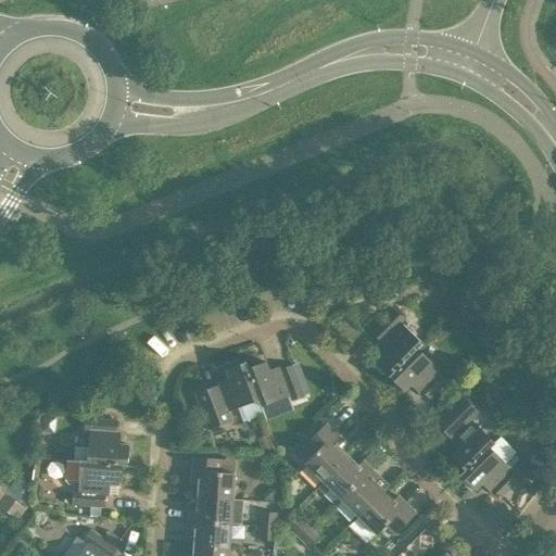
[(375,363),(390,379),(417,351),(417,350),(421,345),(400,324),(403,319),(394,311),(371,333),(380,342),(378,344),(386,352),(375,363)]
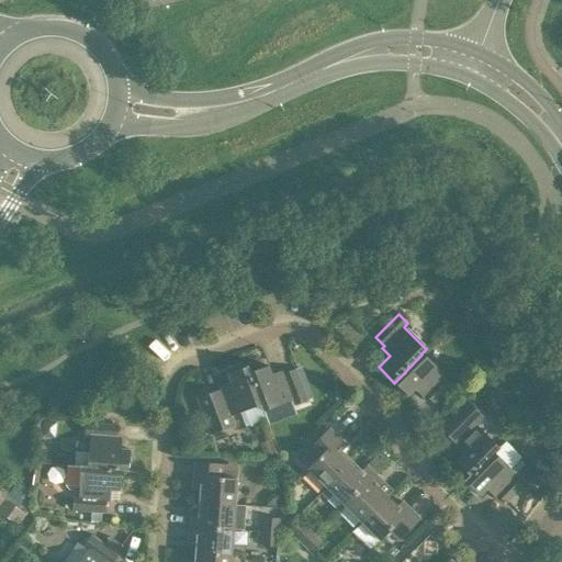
[(422,355),(394,383),(407,396),(414,390),(422,398),(425,395),(433,404),(457,381),(448,372),(444,375),(422,355)]
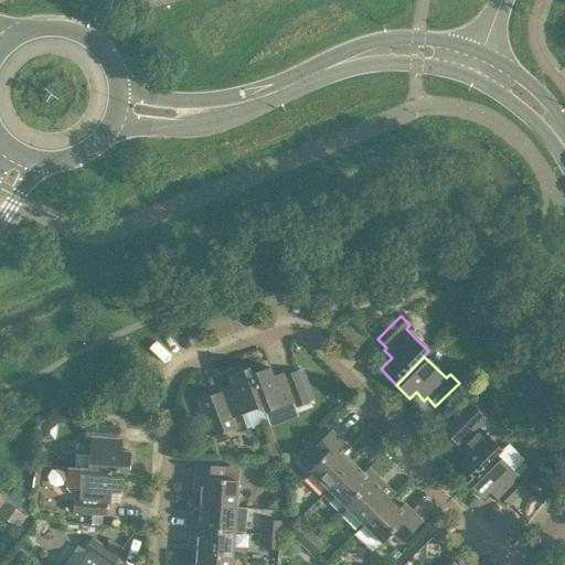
[(251,376),(263,408),(264,414),(294,403),(296,407),(308,403),(296,372),(285,376),(284,373),(273,377),(269,369),(251,376)]
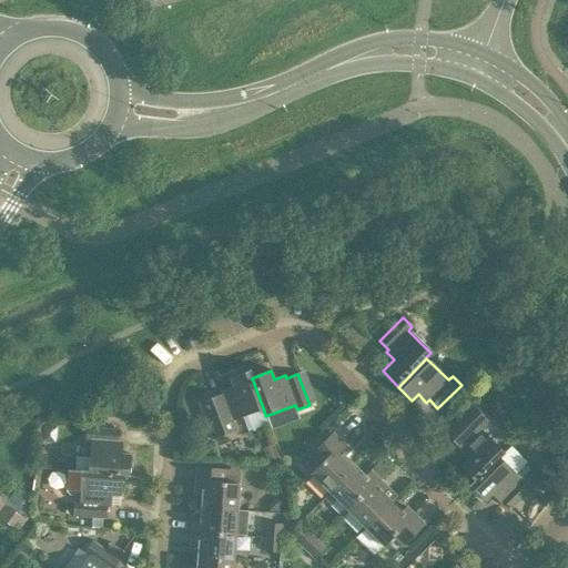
[(222,392),(223,395),(211,399),(213,403),(201,407),(213,440),(239,430),(234,421),(264,411),(252,378),(250,372),(230,379),(233,388),(222,392)]
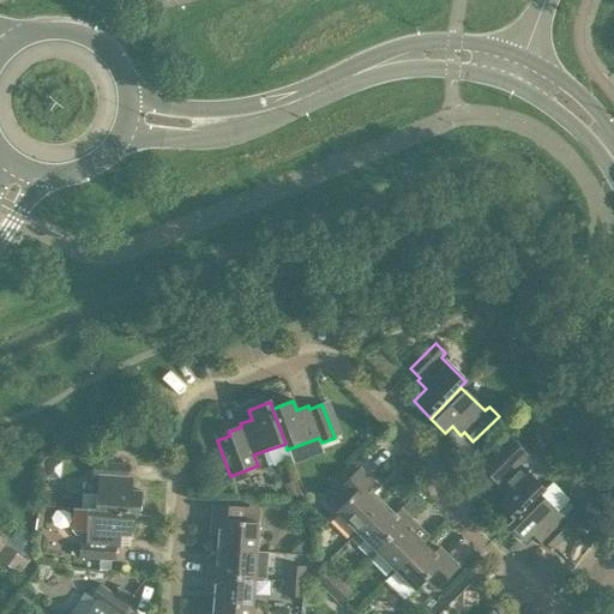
[(545,491),(543,491),(521,467),(530,458),(510,438),(487,461),(495,470),(489,477),(498,487),(495,489),(504,498),(498,505),(513,521),(515,522),(545,491)]
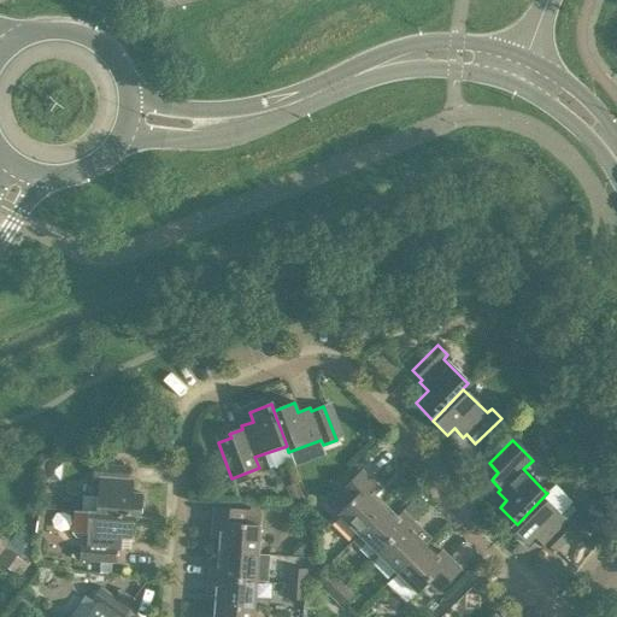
[(99,480),(98,497),(82,495),(81,511),(81,513),(133,517),(133,516),(140,517),(141,494),(131,493),(133,481),(129,481),(129,468),(94,465),(93,479),(99,480)]
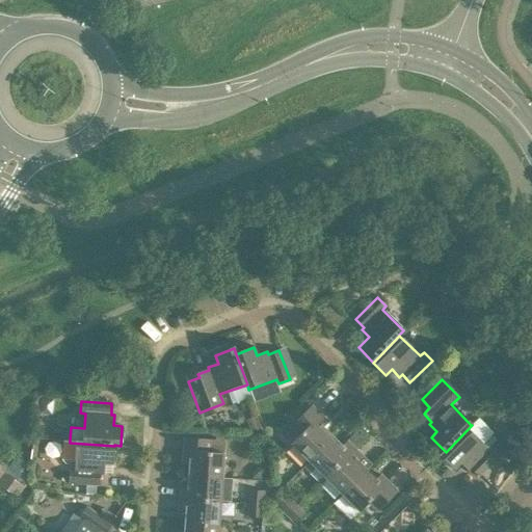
[(283,434),(309,460),(310,461),(334,437),(323,427),(327,423),(311,406),(283,434)]
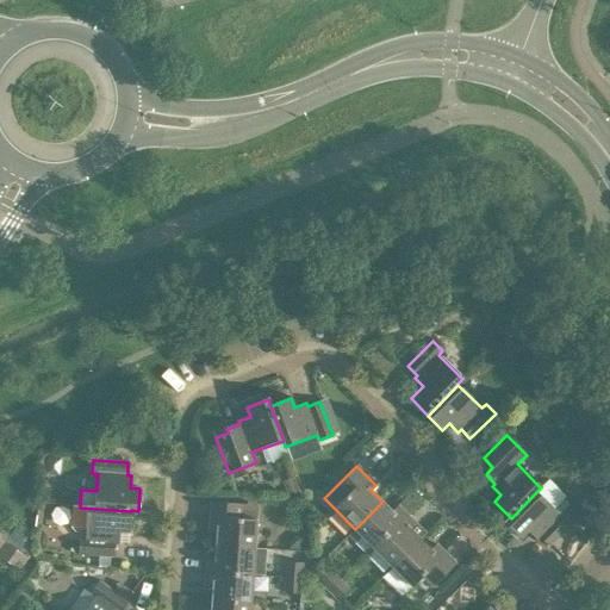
[(511,518),(510,517),(504,522),(520,539),(528,531),(536,540),(539,537),(548,546),(573,522),(564,511),(559,516),(553,510),(564,500),(546,483),(540,487),(541,487),(511,518)]
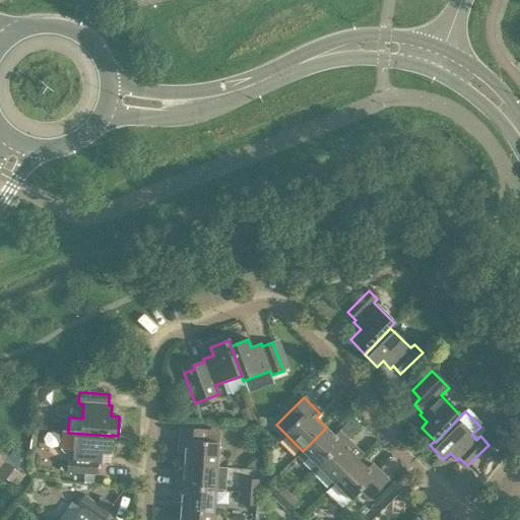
[(301,463),(308,457),(319,467),(346,440),(339,432),(334,436),(326,428),(303,451),(302,450),(295,457),(301,463)]
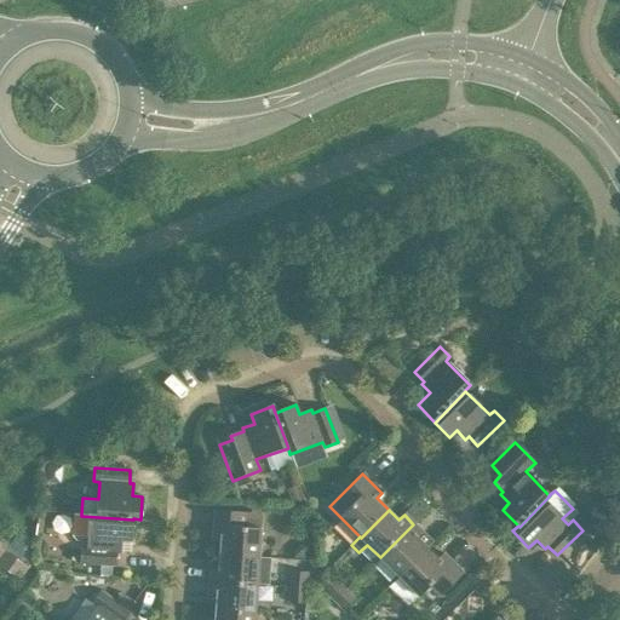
[(219,539),(218,556),(258,558),(260,529),(245,528),(246,514),(214,511),(212,539),(219,539)]
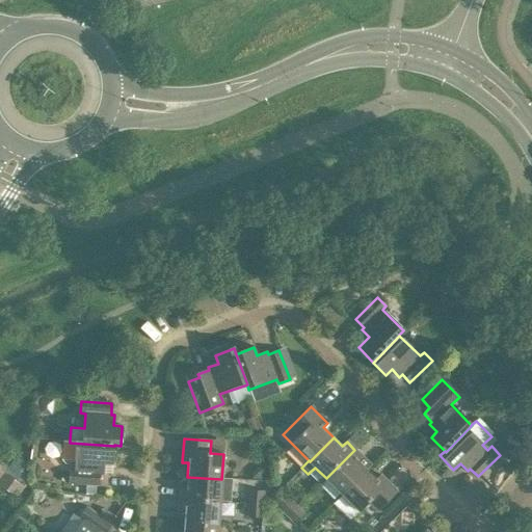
[(113,464),(114,446),(70,443),(70,441),(62,441),(61,460),(64,464),(75,464),(75,472),(70,471),(69,483),(100,485),(100,474),(103,474),(104,463),(113,464)]
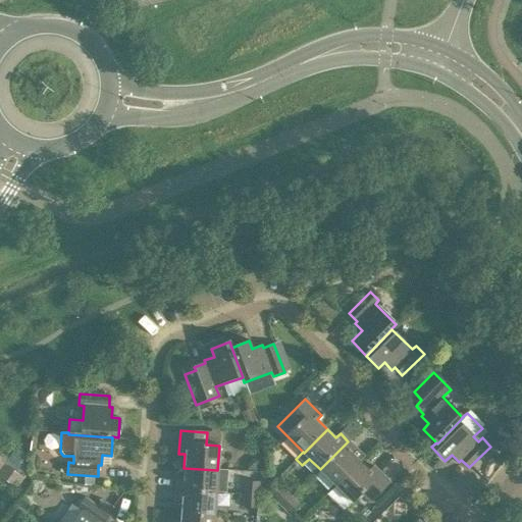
[(364,458),(355,448),(348,441),(320,469),(335,485),(360,462),(364,458)]
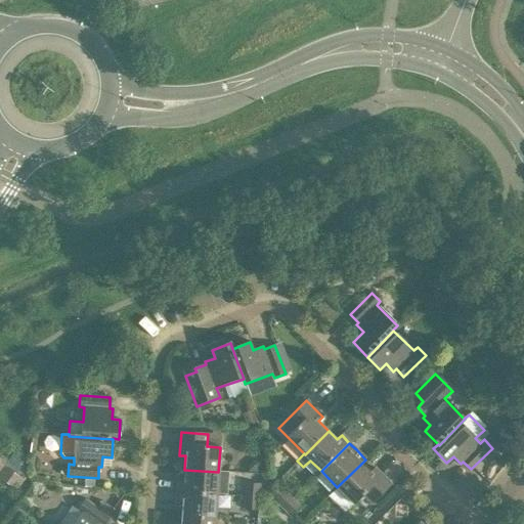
[(345,514),(354,504),(363,494),(372,504),(391,484),(375,469),(369,473),(361,464),(337,487),(328,496),(345,514)]
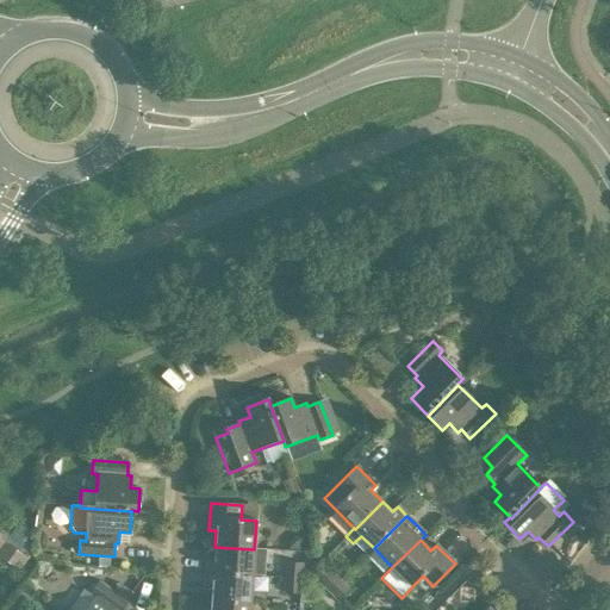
[(6,543),(0,551),(0,558),(18,571),(24,564),(25,558),(6,543)]
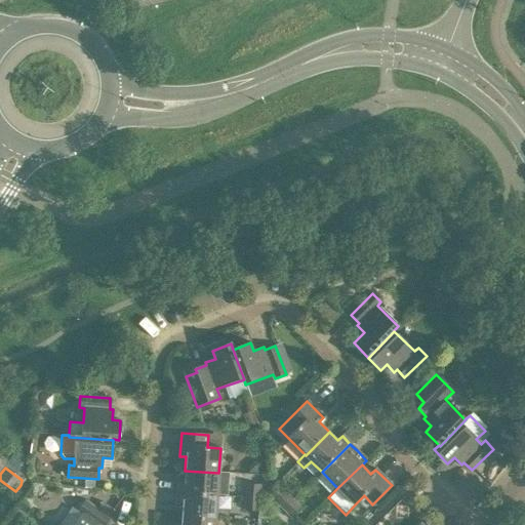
[(177,482),(177,493),(216,496),(218,473),(185,471),(185,482),(177,482)]
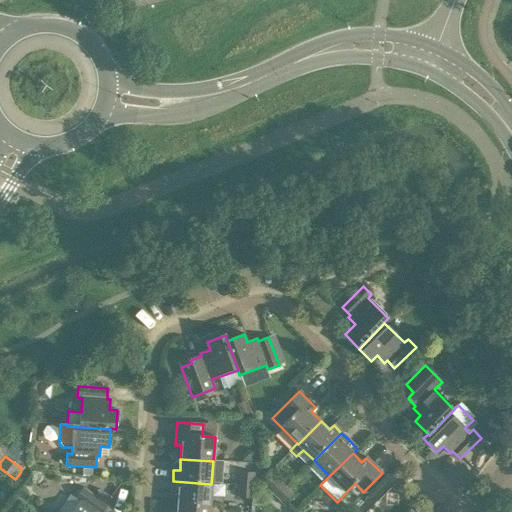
[(277,497),(287,487),(270,471),(260,480),(277,497)]
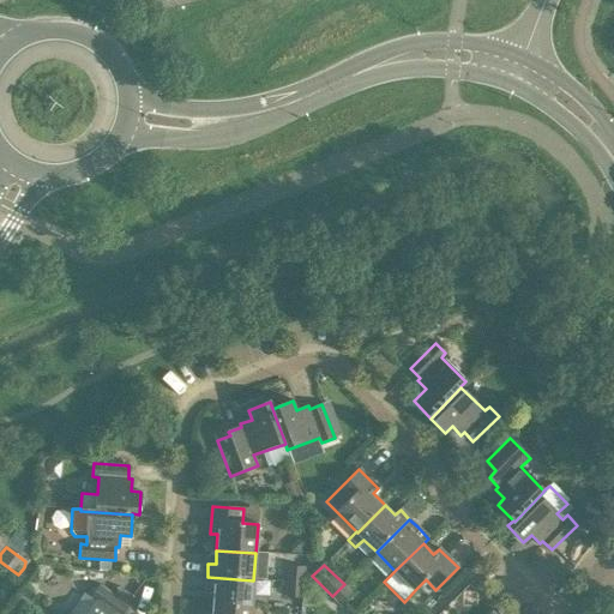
[(287,583),(302,584),(304,567),(288,566),(287,583)]
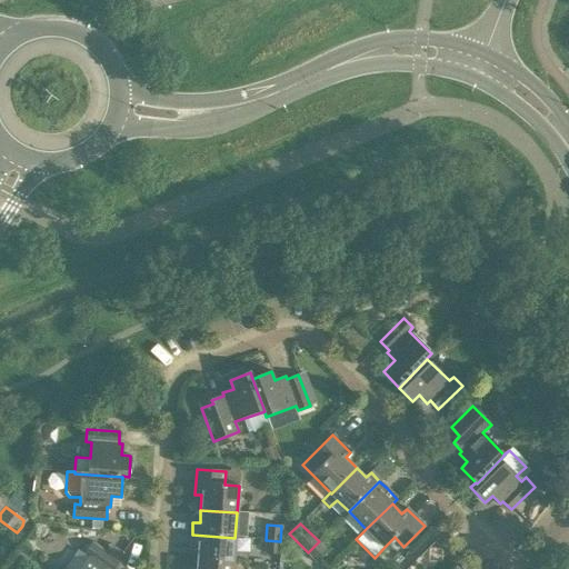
[(199,546),(198,560),(233,562),(235,538),(192,535),(191,545),(199,546)]
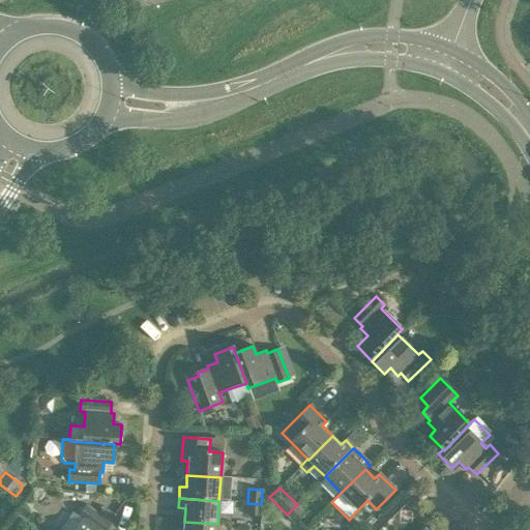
[(261,504),(247,503),(246,514),(260,516),(261,504)]
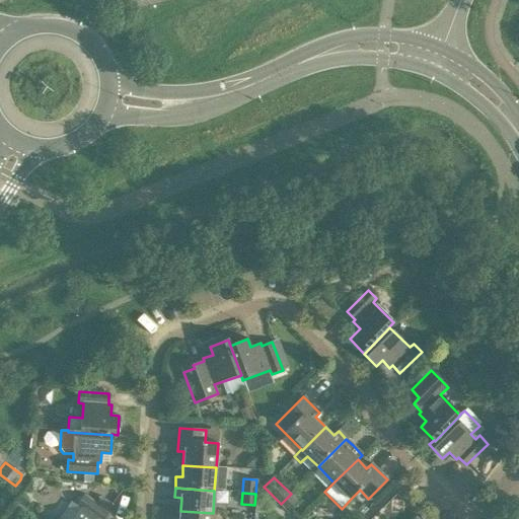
[(281,504),(289,512),(299,503),(291,494),(281,504)]
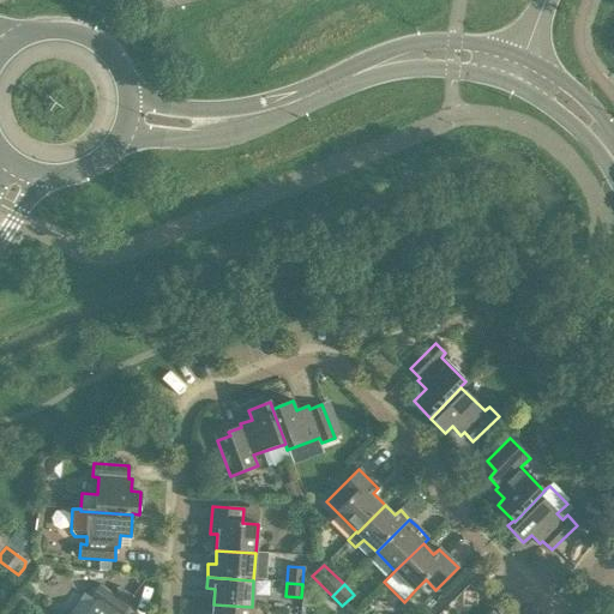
[(122,613),(128,606),(126,605),(133,596),(119,587),(113,595),(98,585),(91,596),(96,600),(86,613),(122,613)]
